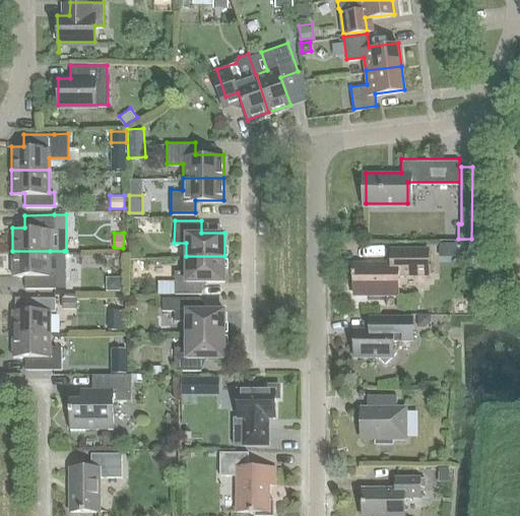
[(441,254),(455,254),(455,242),(441,242),(441,254)]
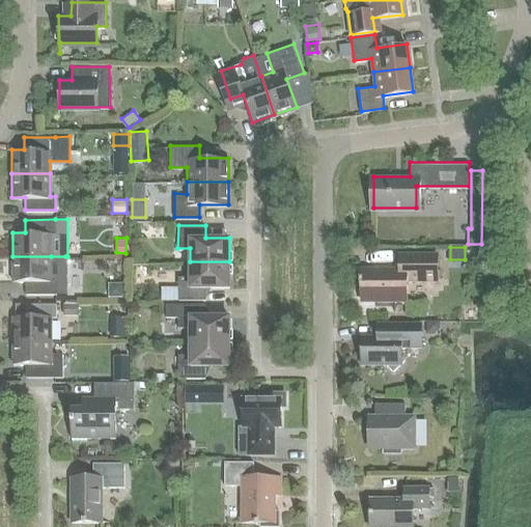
[(399,268),(361,268),(361,277),(359,277),(359,282),(361,282),(361,299),(406,299),(406,279),(437,279),(437,252),(399,252),(399,268)]
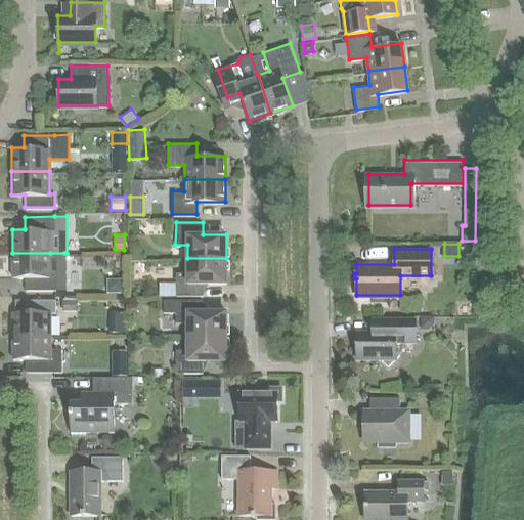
[(50,253),(12,253),(12,276),(25,276),(25,289),(55,289),(66,289),(64,253),(50,253)]
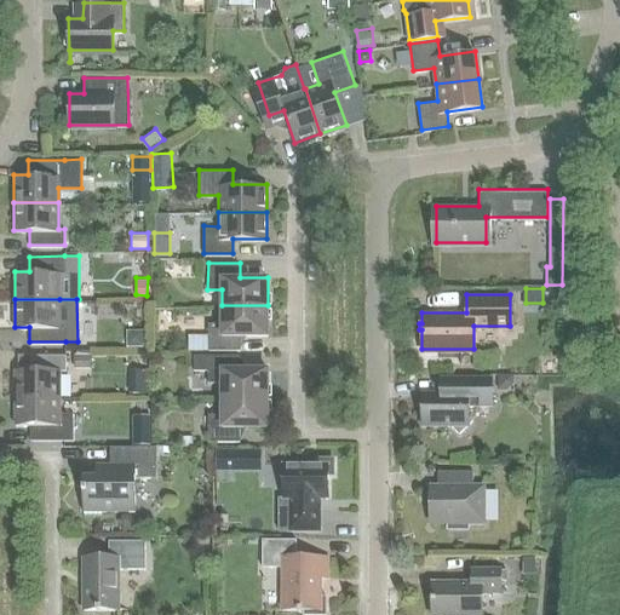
[(268,334),(268,305),(222,305),(222,321),(207,321),(207,349),(239,349),(239,334),(268,334)]
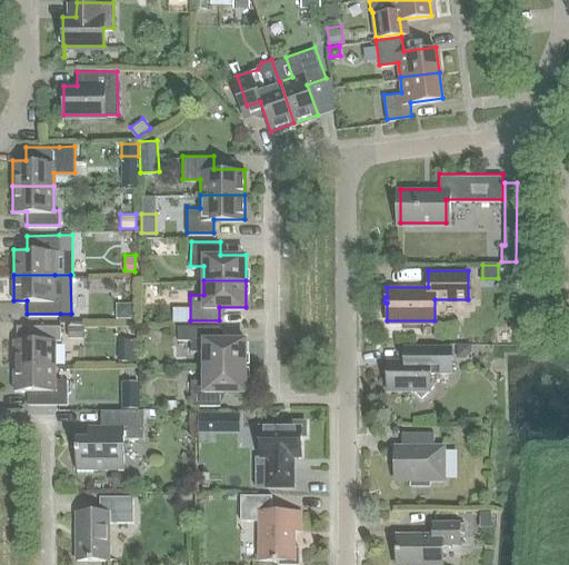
[(116,301),(117,317),(131,317),(131,301),(116,301)]
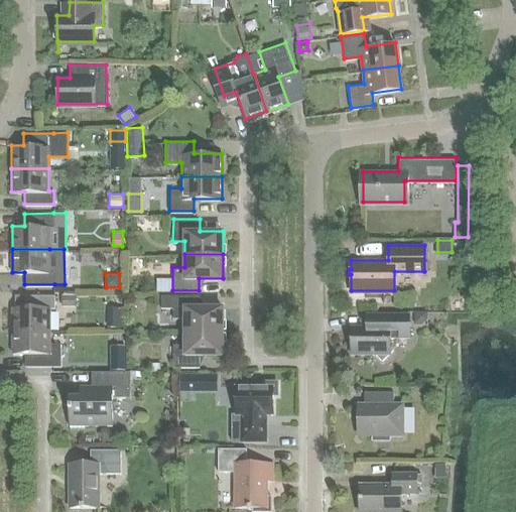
[(76,305),(76,292),(61,293),(61,305),(76,305)]
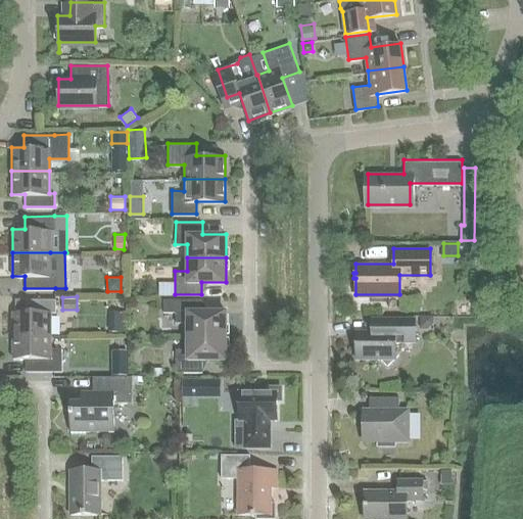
[(12,311),(12,334),(50,334),(50,311),(55,311),(55,297),(25,298),(25,311),(12,311)]
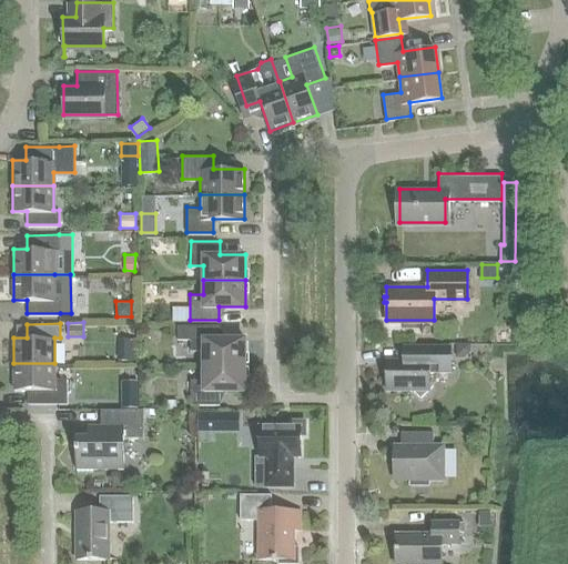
[(203,349),(203,363),(245,363),(245,338),(219,338),(219,324),(176,324),(176,338),(190,338),(190,349),(203,349)]
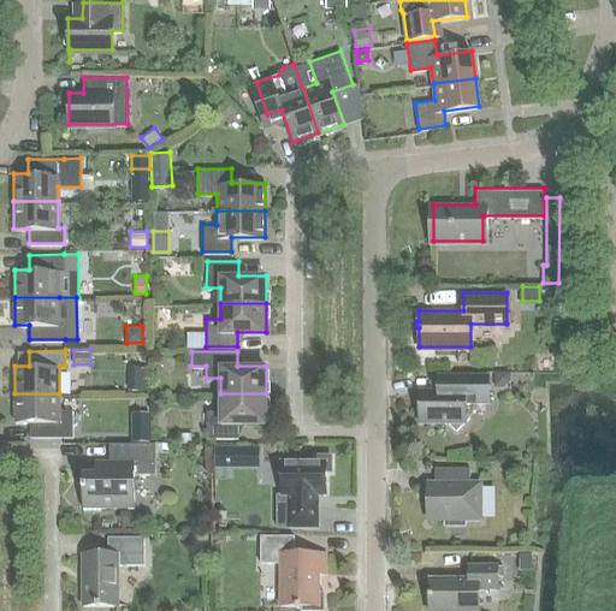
[(495,369),(495,385),(504,385),(510,378),(510,369),(495,369)]
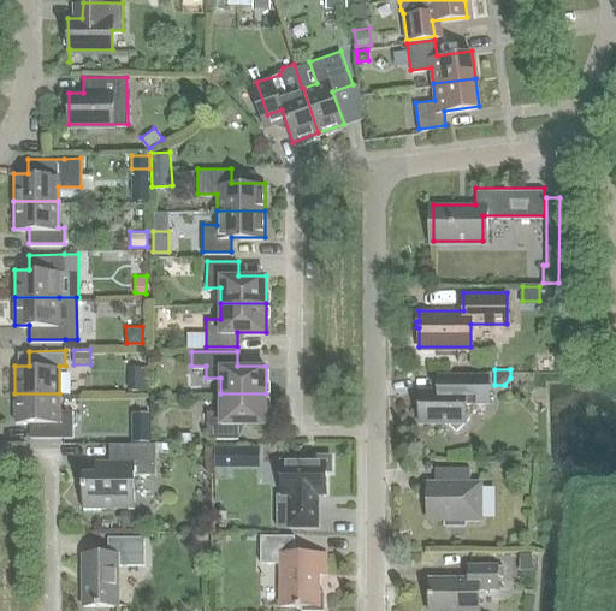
[(465,401),(489,401),(489,374),(457,374),(457,389),(436,389),(419,389),(419,420),(446,420),(455,428),(469,415),(466,411),(465,401)]
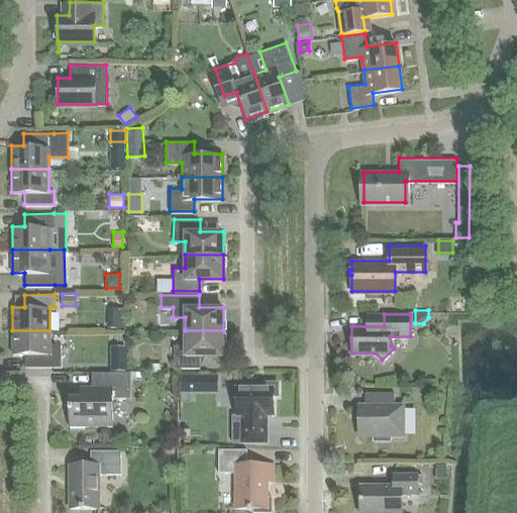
[(61,366),(61,352),(61,342),(49,343),(49,330),(12,330),(12,353),(24,353),(25,366),(61,366)]
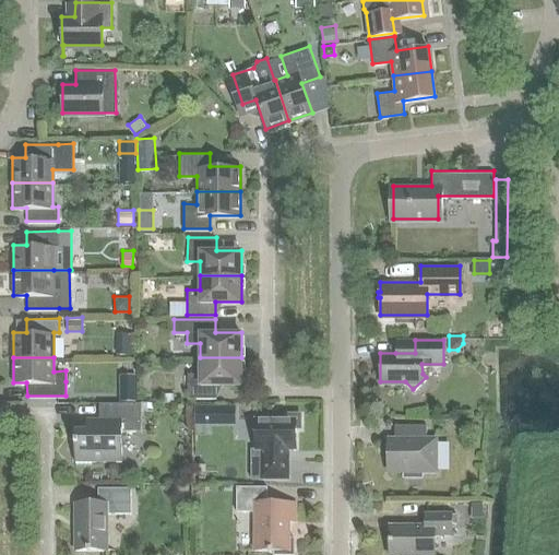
[(241,357),(200,357),(200,372),(187,372),(187,397),(215,397),(215,384),(241,384),(241,357)]
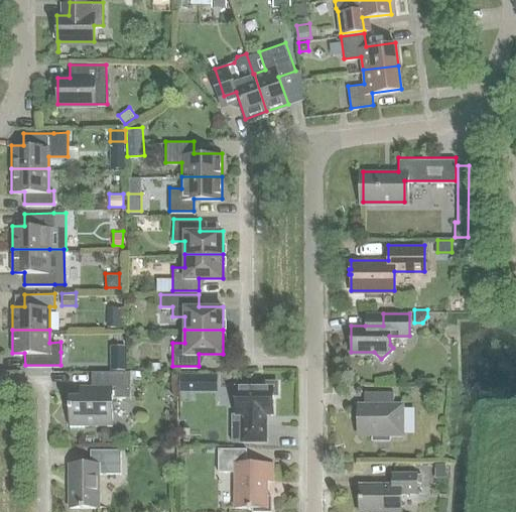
[(110,355),(110,368),(124,368),(124,355),(110,355)]
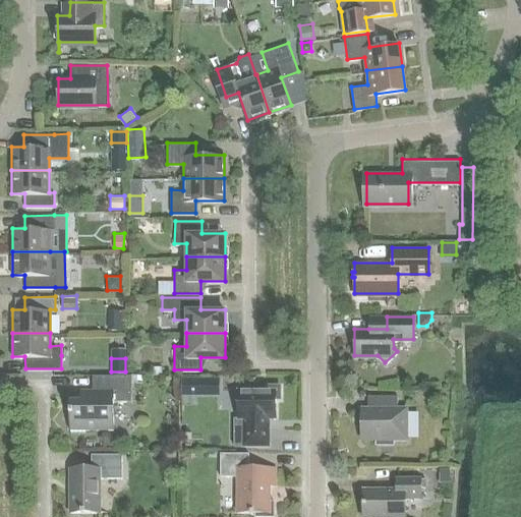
[(69,431),(85,432),(85,428),(113,428),(113,400),(131,400),(131,375),(98,375),(98,389),(80,389),(80,399),(69,399),(69,431)]
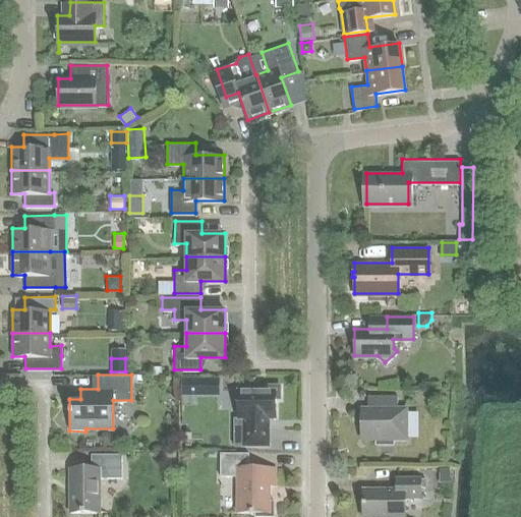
[(199,394),(198,376),(179,377),(179,394),(199,394)]
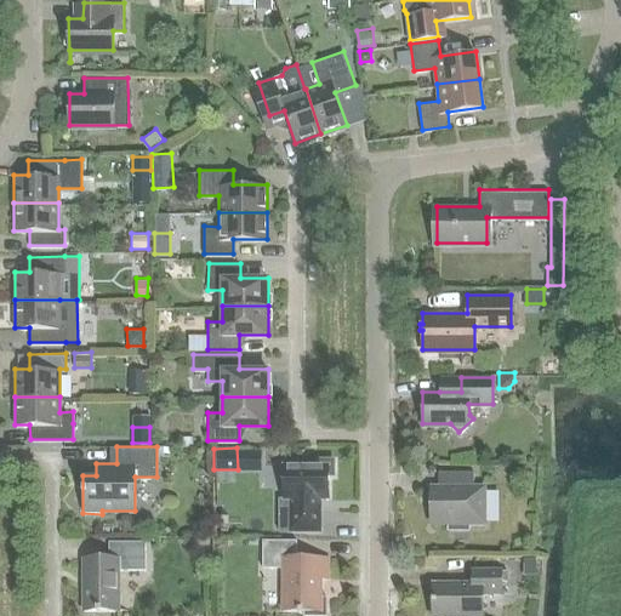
[(328,497),(328,473),(334,473),(334,457),(318,457),(318,462),(283,462),(283,496),(290,496),(290,530),(320,530),(320,497),(328,497)]
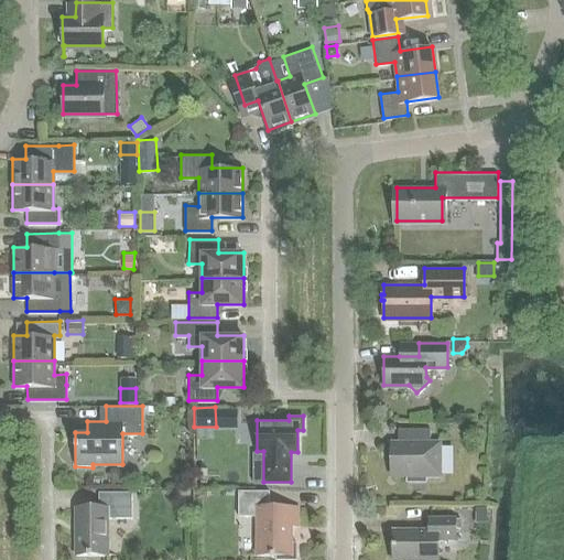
[(392,441),(392,474),(407,474),(407,480),(425,480),(425,474),(440,474),(440,441),(430,441),(430,427),(398,427),(398,441),(392,441)]
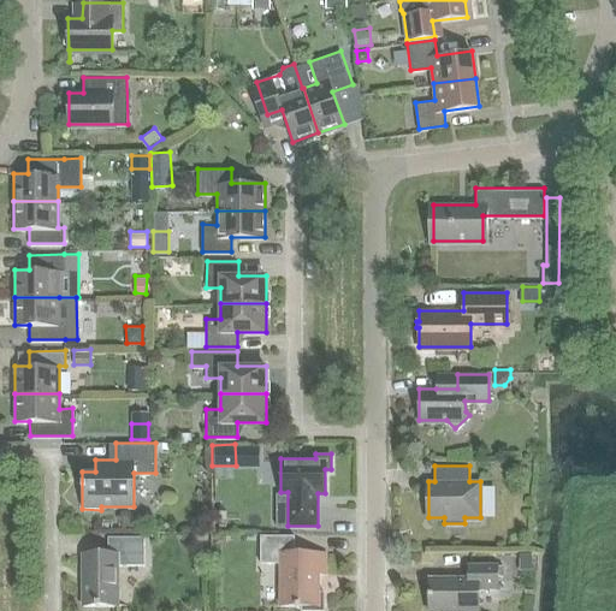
[(122,528),(141,528),(141,526),(128,514),(123,514),(122,528)]
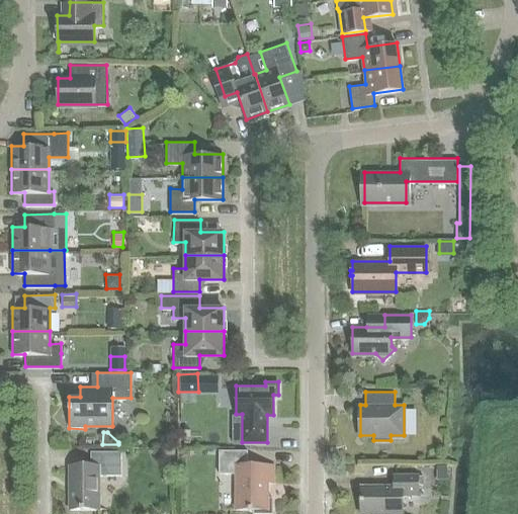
[(236,473),(235,507),(225,507),(225,508),(253,508),(253,512),(272,512),(272,497),(267,496),(267,481),(273,481),(273,463),(247,463),(247,449),(219,449),(219,473),(236,473)]
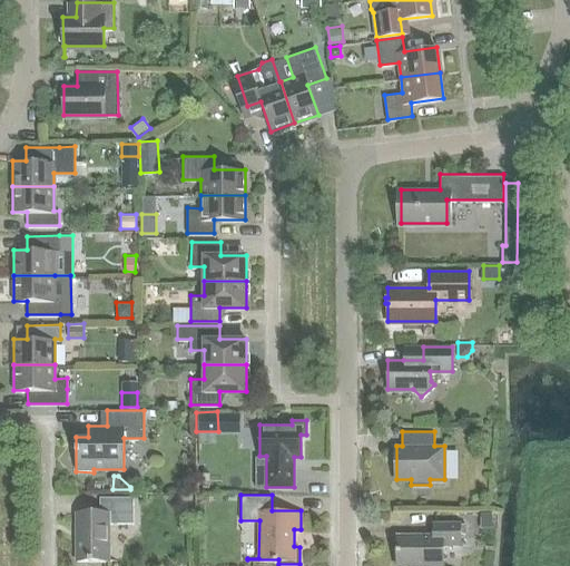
[(76,511),(76,559),(88,559),(92,559),(109,559),(109,521),(133,521),(133,496),(99,496),(99,511),(76,511)]
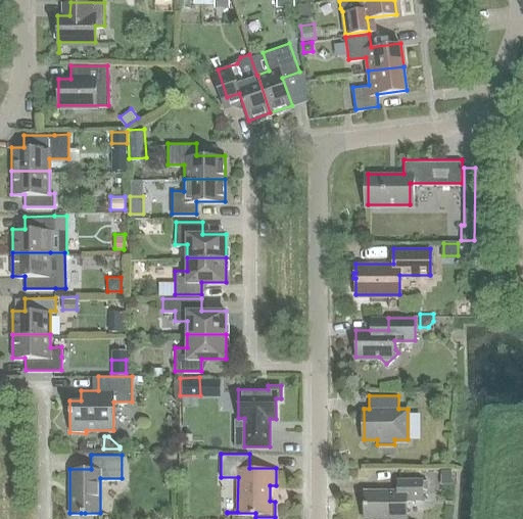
[(452,469),(440,469),(440,482),(452,482),(452,469)]
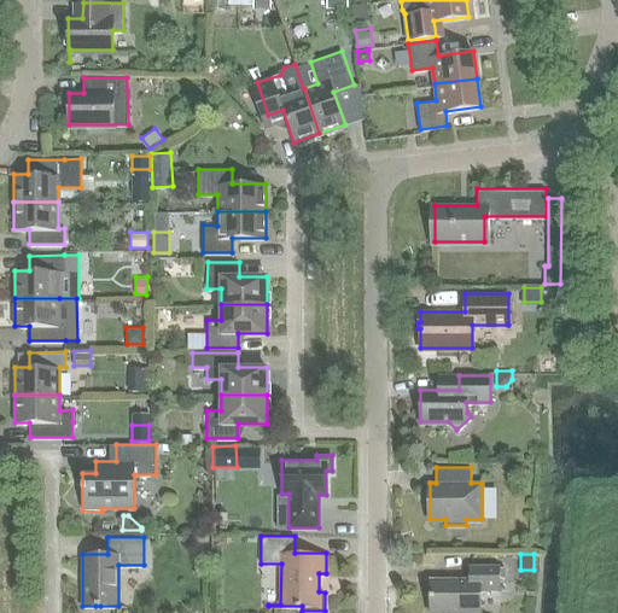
[(430,578),(430,612),(468,612),(479,612),(479,589),(499,589),(499,564),(470,564),(470,578),(430,578)]
